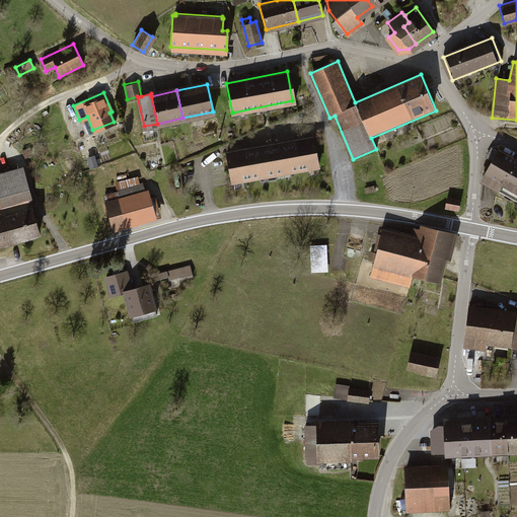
[(207,116),(190,121),(192,130),(210,125),(207,116)]
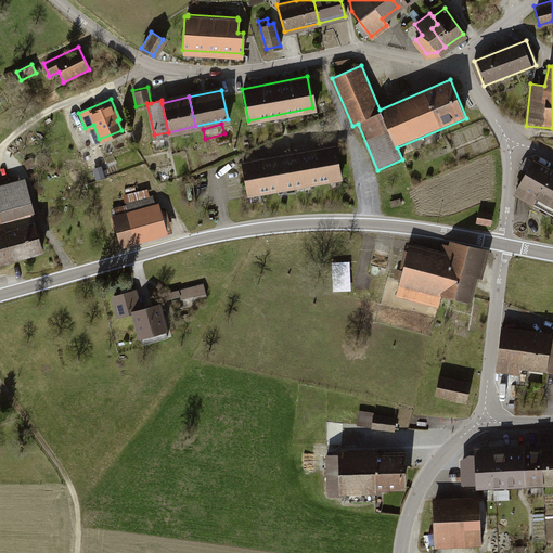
[(240,162),(246,197),(341,181),(334,144),(240,162)]
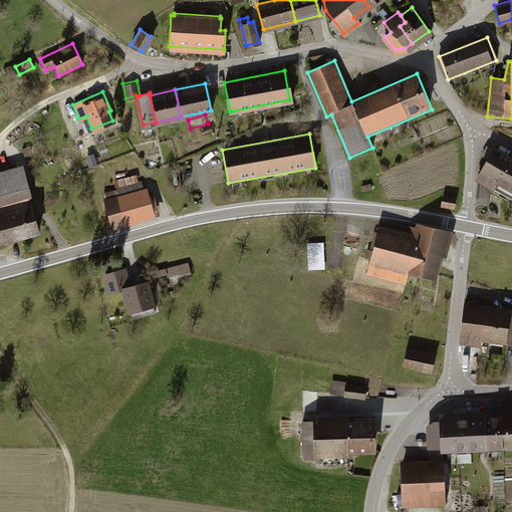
[(511,159),(486,145),(480,155),(487,159),(477,177),(511,197),(511,159)]
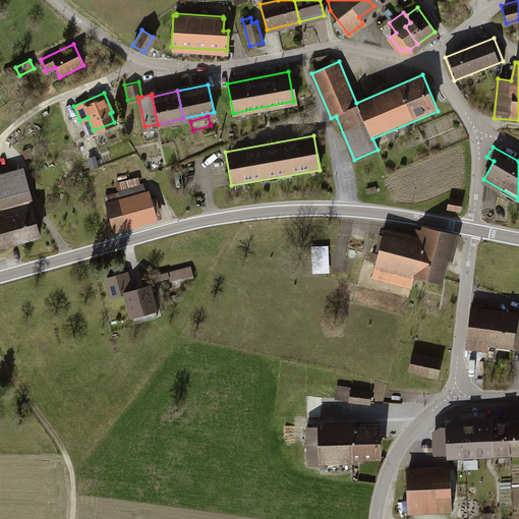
[(20,152),(24,156),(29,152),(24,148),(20,152)]
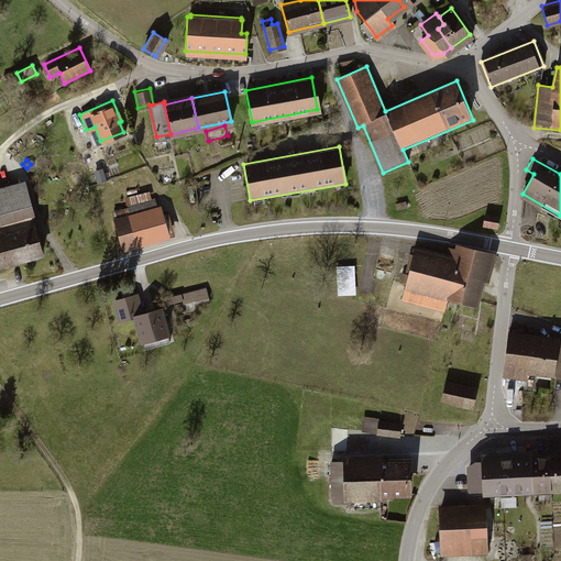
[(105,178),(101,168),(94,172),(92,168),(85,171),(88,180),(95,178),(96,182),(105,178)]
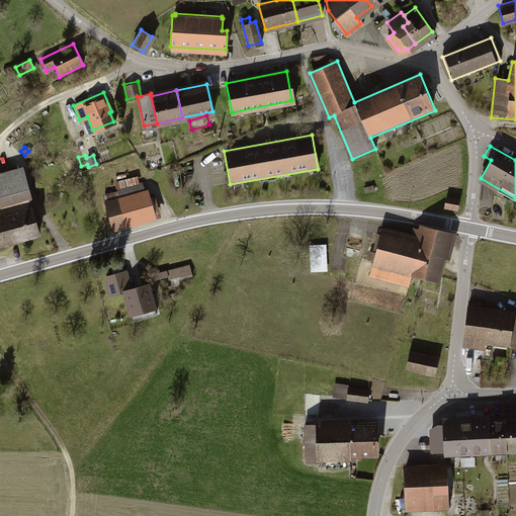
[(0,241),(39,231),(22,167),(0,172),(0,241)]
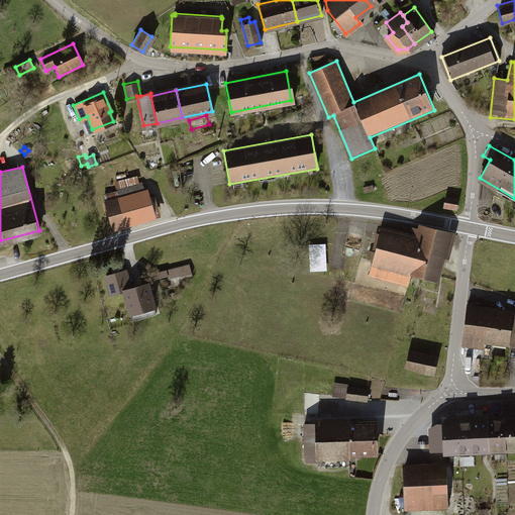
[(101,195),(112,230),(162,216),(156,196),(149,198),(144,182),(138,184),(136,176),(111,183),(113,191),(101,195)]
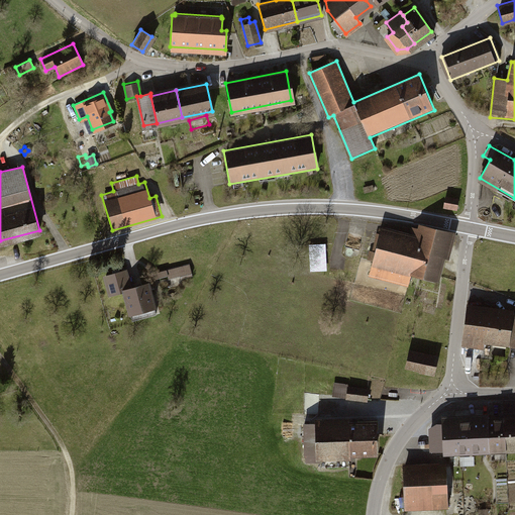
[(444,197),(443,205),(455,207),(457,199),(444,197)]
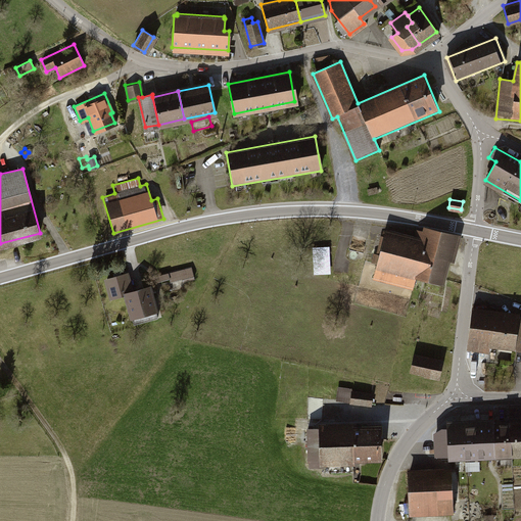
[(414,237),(385,230),(379,254),(374,252),(372,261),(377,263),(374,277),(411,286),(414,275),(441,283),(455,234),(424,227),(423,232),(416,230),(414,237)]
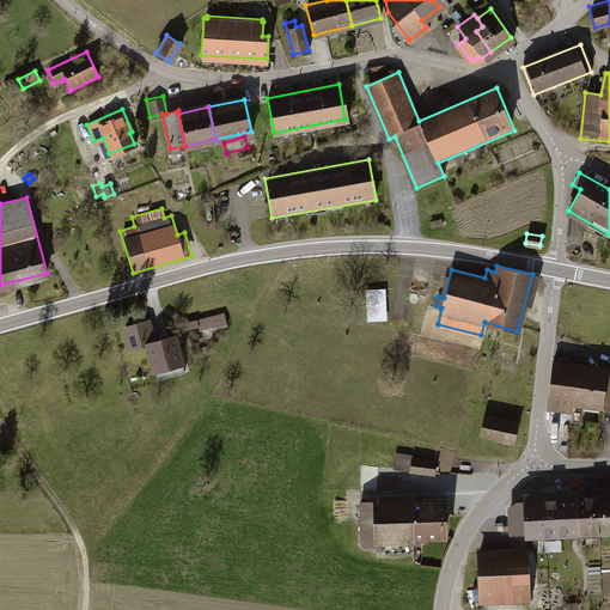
[(385,288),(367,290),(368,322),(385,322),(385,288)]
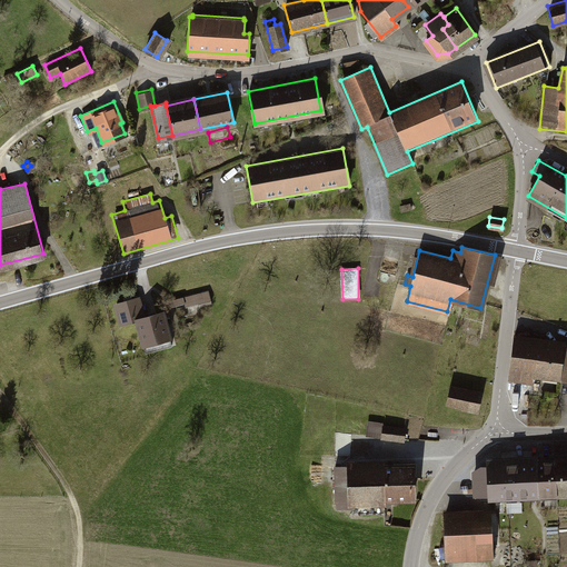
[(205,289),(168,299),(170,307),(182,304),(182,307),(197,302),(198,307),(209,304),(205,289)]
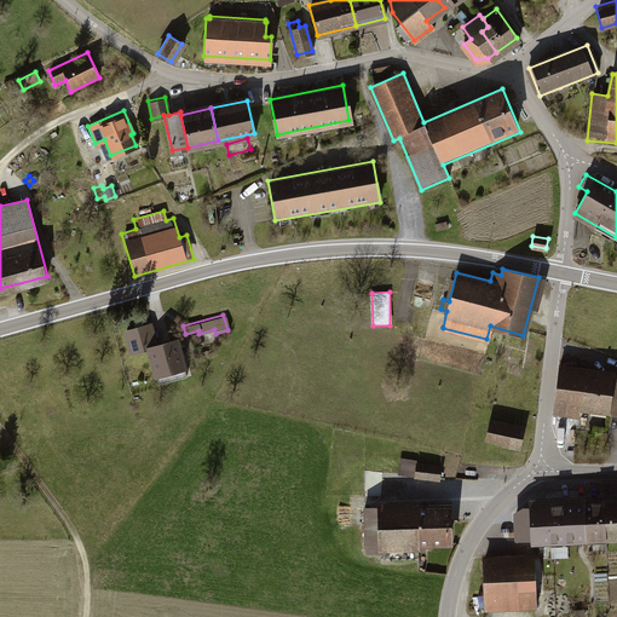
[(145,350),(154,382),(185,375),(176,336),(154,341),(149,322),(120,329),(127,355),(145,350)]
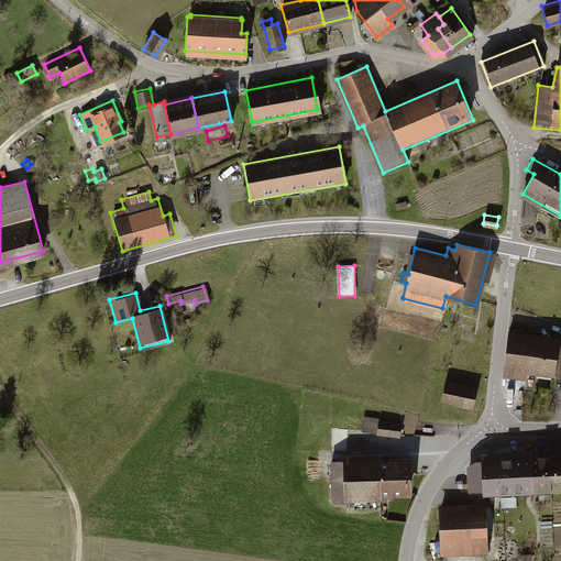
[(560,339),(509,332),(504,374),(527,376),(528,371),(560,375),(560,339)]
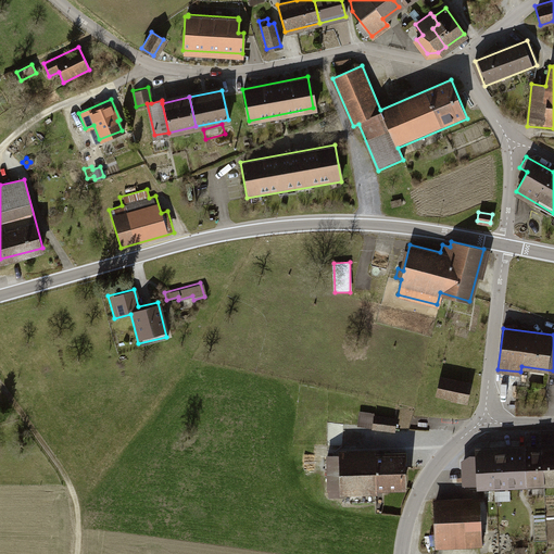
[(440,376),(436,398),(467,404),(471,382),(440,376)]
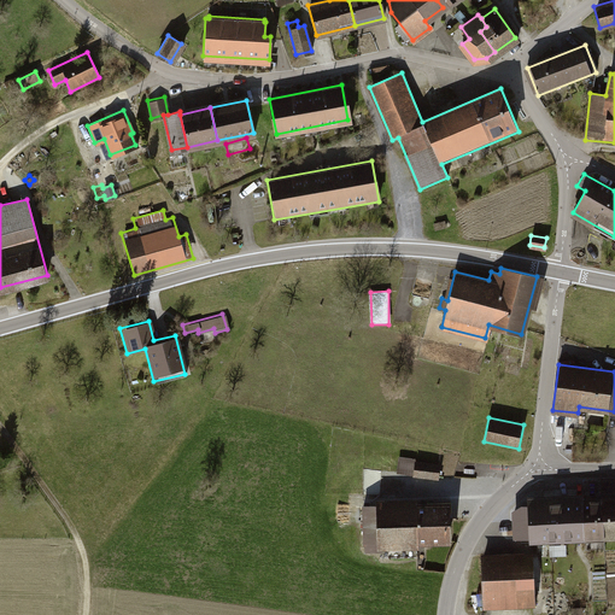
[(439,474),(440,463),(398,458),(397,468),(439,474)]
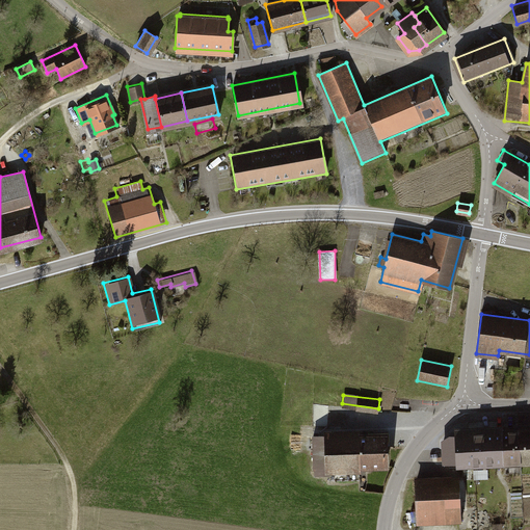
[(482,469),(521,468),(520,430),(502,431),(502,426),(480,427),(482,469)]
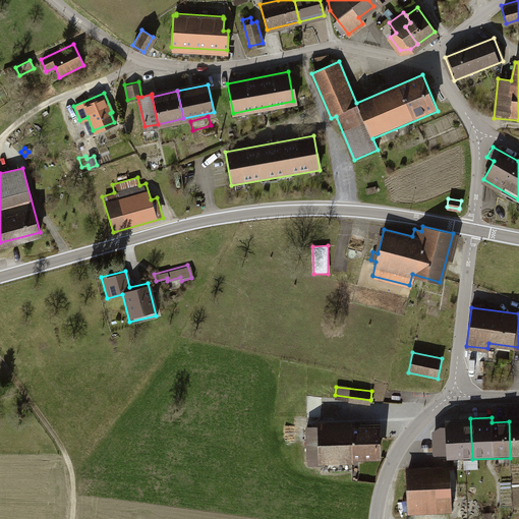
[(472,459),(470,418),(446,419),(446,424),(441,424),(441,428),(429,429),(430,461),(472,459)]
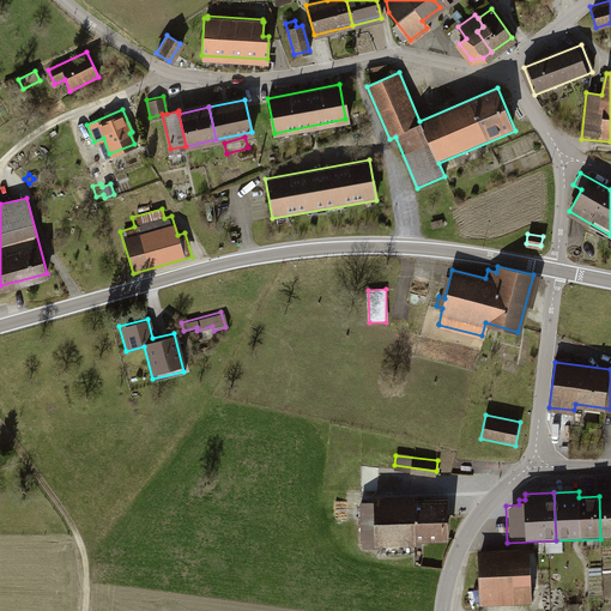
[(610,495),(599,496),(600,539),(610,538),(610,495)]
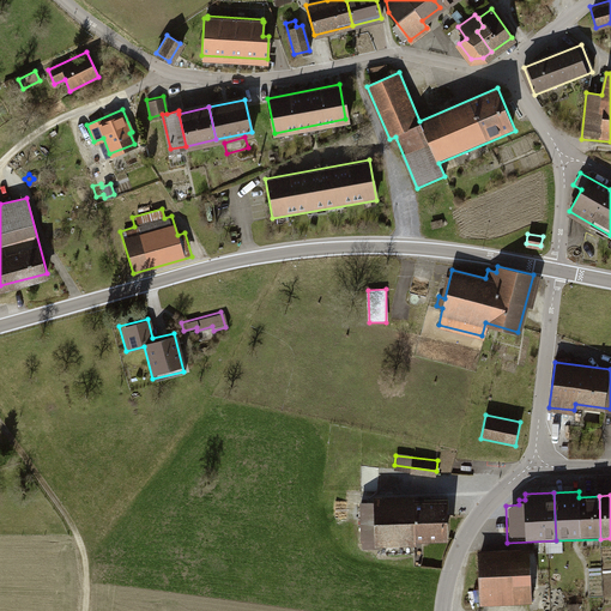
[(447,543),(445,501),(415,502),(415,496),(373,498),(373,503),(358,504),(361,550),(376,549),(376,545),(447,543)]
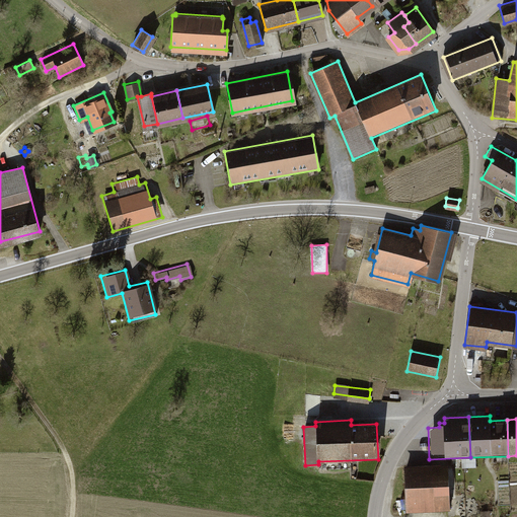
[(450,511),(448,464),(404,467),(408,514),(450,511)]
